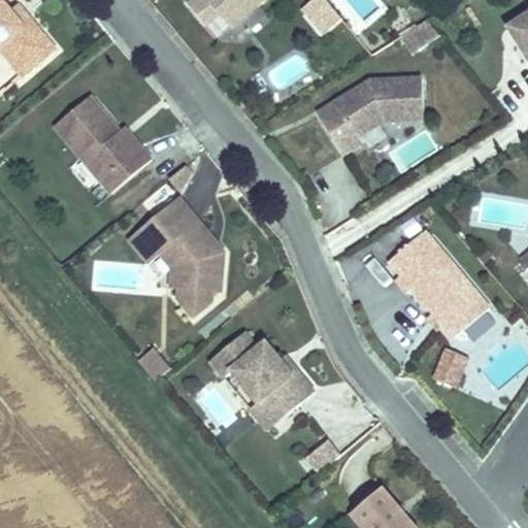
[(21,21),(12,11),(3,0),(0,0),(0,48),(4,45),(28,72),(57,47),(28,14),(21,21)]
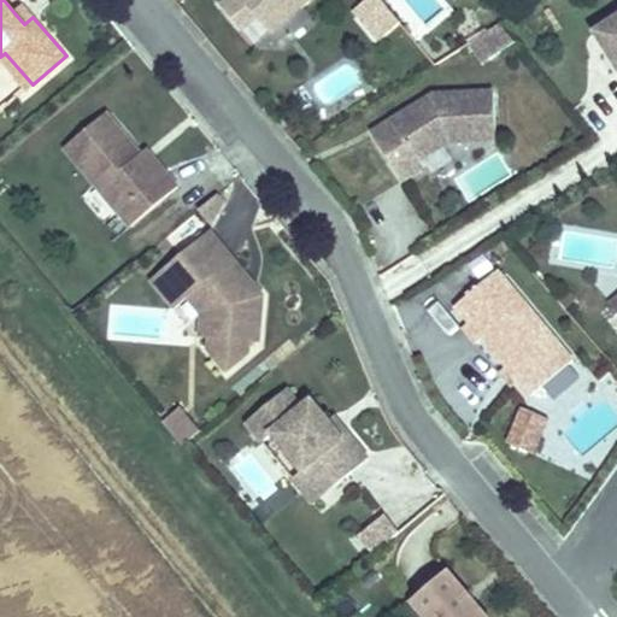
[(221,0),(217,4),(238,29),(253,16),(266,31),(303,0),(221,0)]
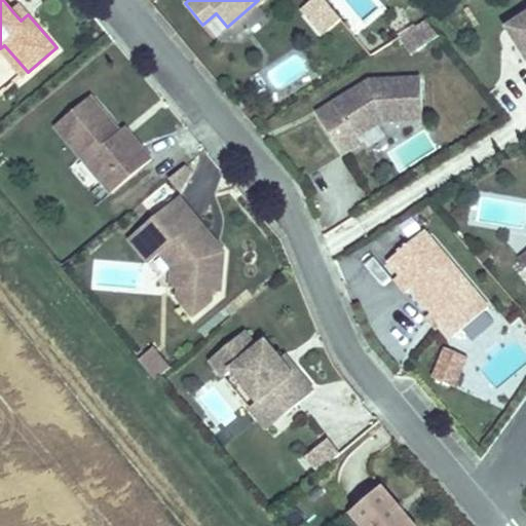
[(320,37),(341,21),(326,0),(310,0),(299,9),(320,37)]
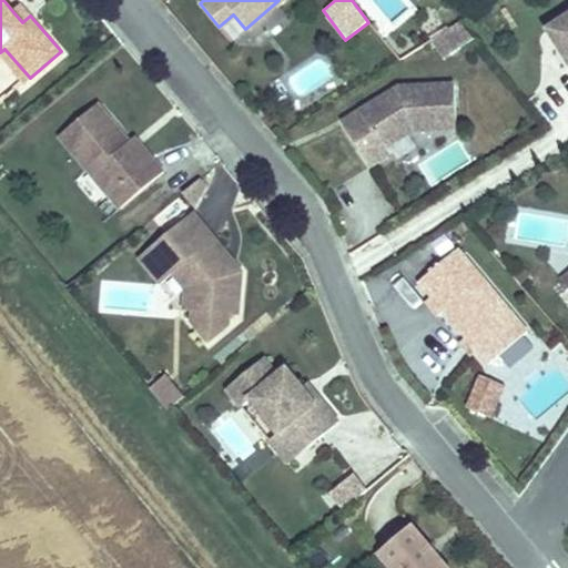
[(30,16),(21,6),(13,12),(22,22),(30,16)]
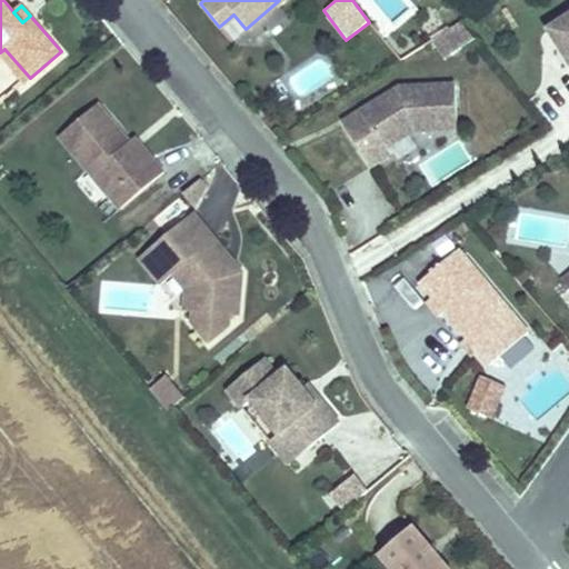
[(568,16),(545,32),(568,69),(568,16)]
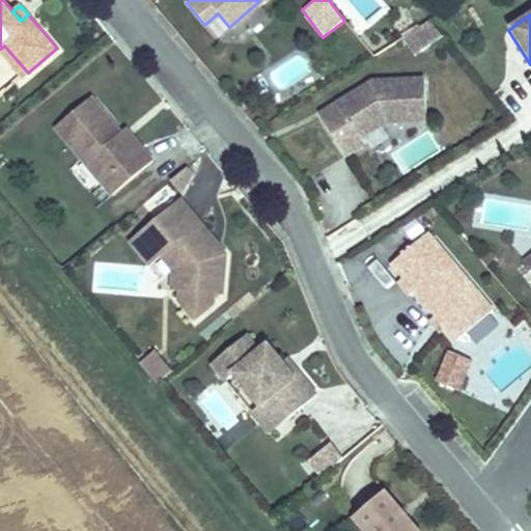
[(428,20),(402,36),(414,55),(443,36),(428,20)]
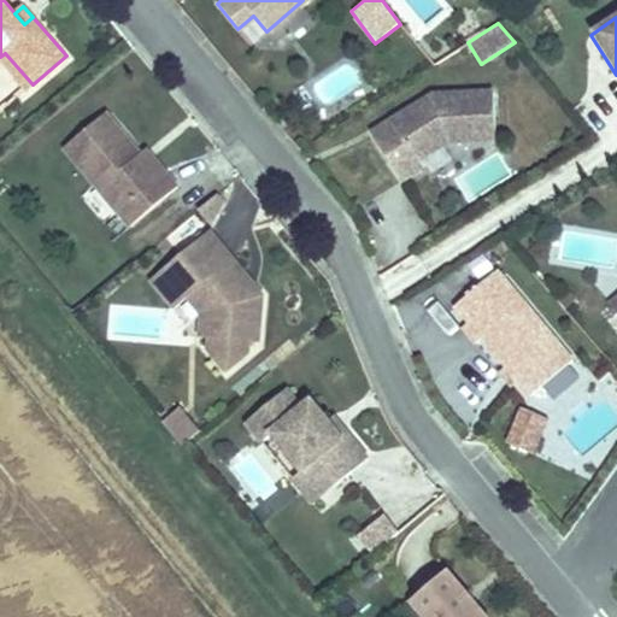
[(417,101),(368,131),(397,181),(417,168),(413,162),(444,144),(491,141),(489,93),(429,95),(427,97),(430,103),(421,109),(417,101)]
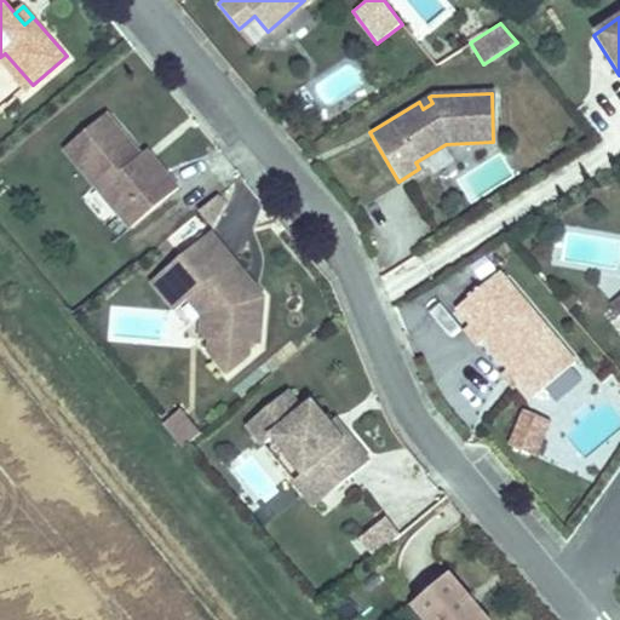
[(429,97),(419,102),(423,109),(432,103),(429,97)]
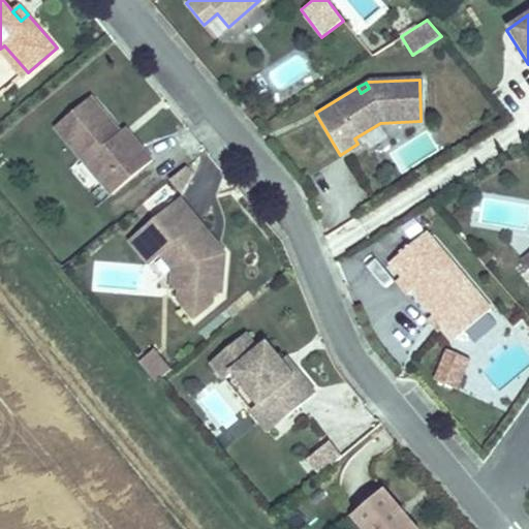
[(155,159),(145,147),(139,151),(123,131),(93,96),(57,126),(115,194),(155,159)]
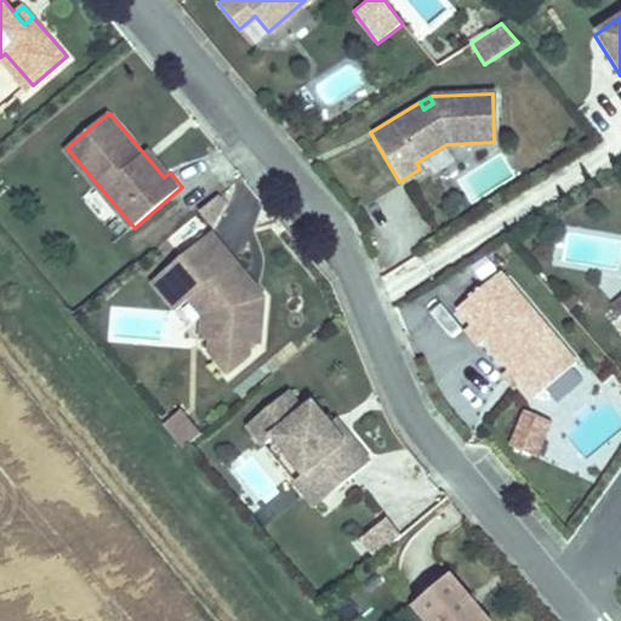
[(164,177),(170,172),(149,149),(144,154),(164,177)]
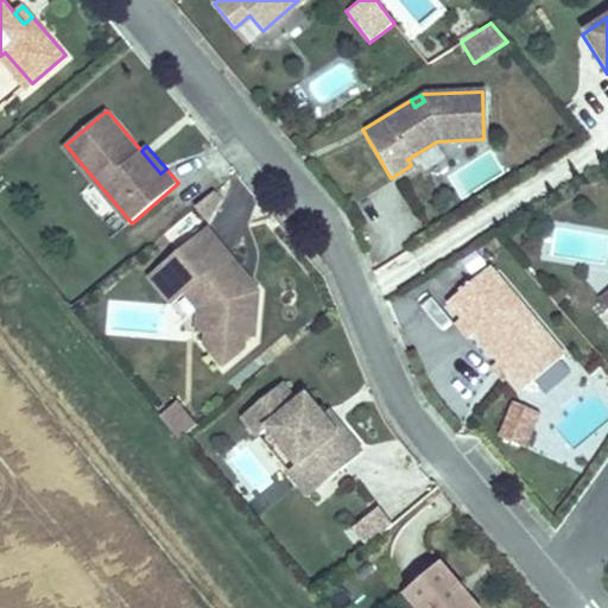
[(213,225),(184,248),(194,259),(177,273),(191,291),(206,306),(204,329),(214,330),(213,341),(230,362),(253,343),(253,333),(263,333),(266,286),(257,276),(252,279),(244,271),(248,266),(213,225)]
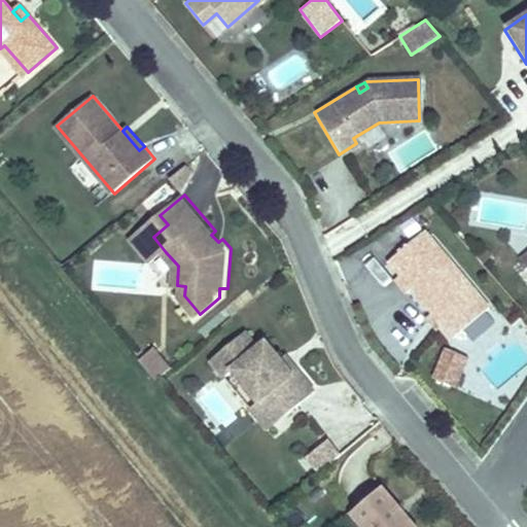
[(160,215),(135,237),(155,261),(166,252),(153,237),(168,224),(160,215)]
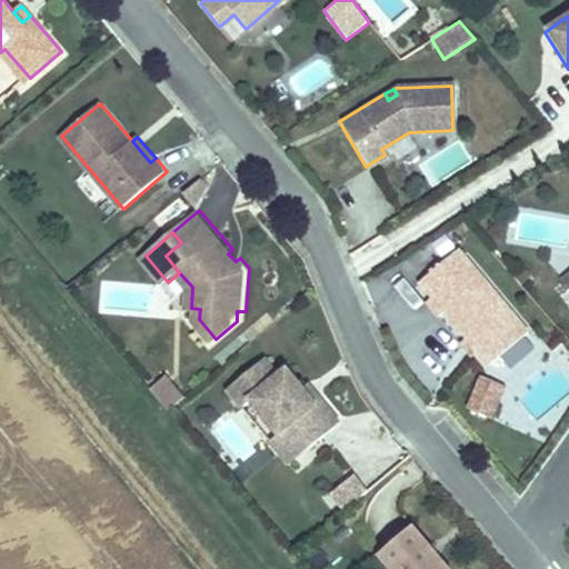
[(520,340),(461,275),(449,260),(412,292),(425,307),(419,312),(432,326),(438,321),(482,373),(520,340)]
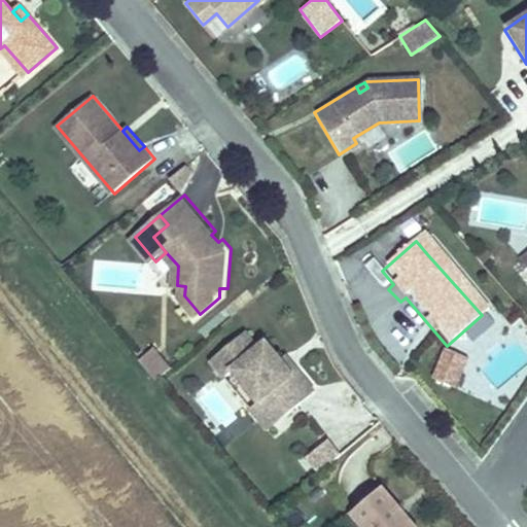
[(526,254),(513,267),(526,282),(526,254)]
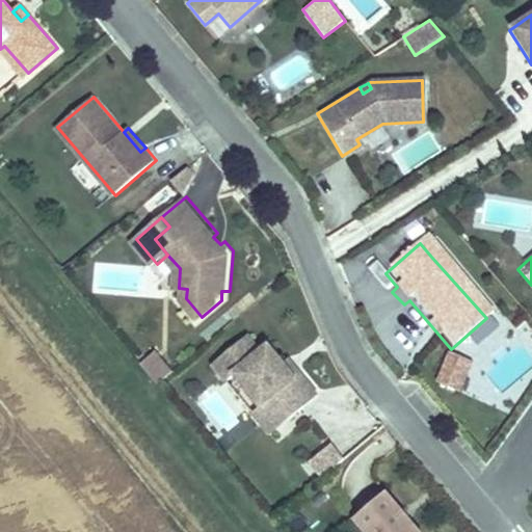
[(311,398),(292,376),(288,380),(275,366),(260,348),(253,354),(238,339),(204,368),(218,386),(227,378),(254,410),(264,402),(282,423),(311,398)]
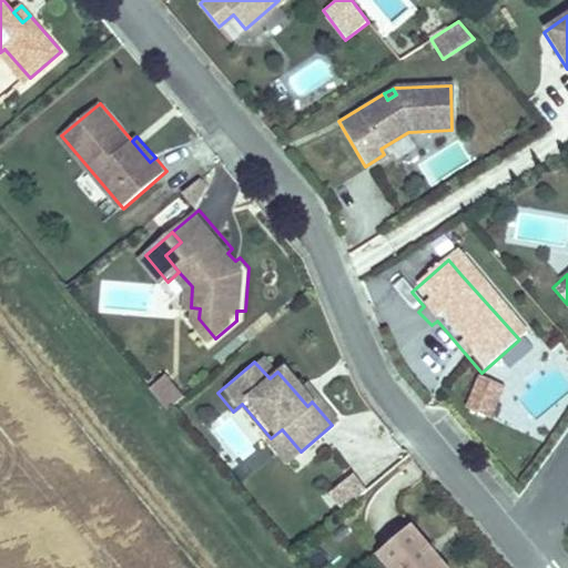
[(190,394),(171,372),(156,384),(175,406),(190,394)]
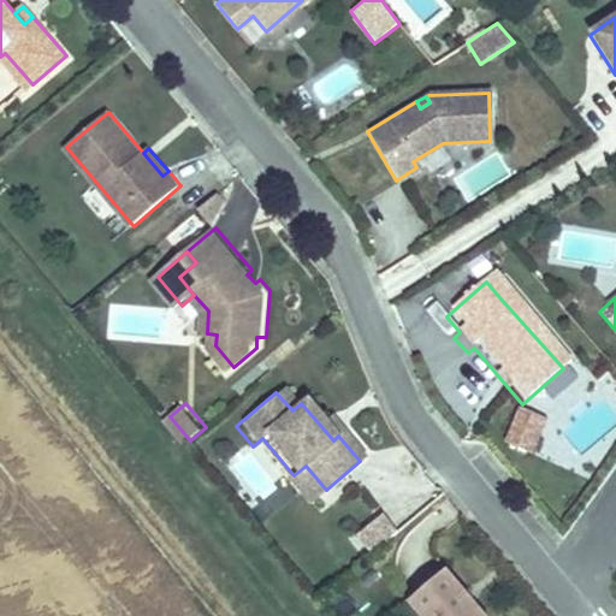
[(338,436),(324,419),(319,424),(333,440),(338,436)]
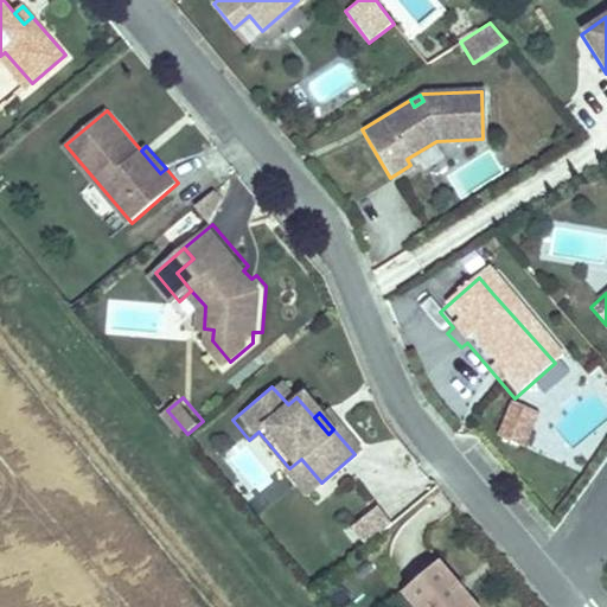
[(515,455),(528,422),(506,414),(493,447),(515,455)]
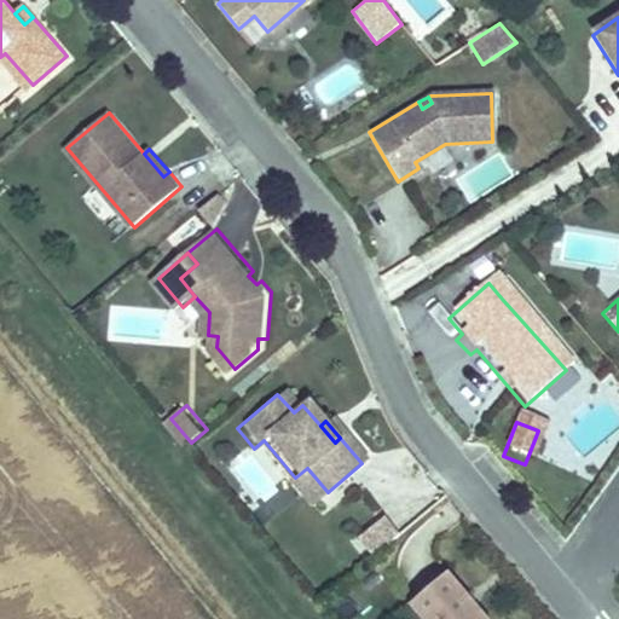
[(307,510),(328,492),(307,468),(295,478),(287,486),(307,510)]
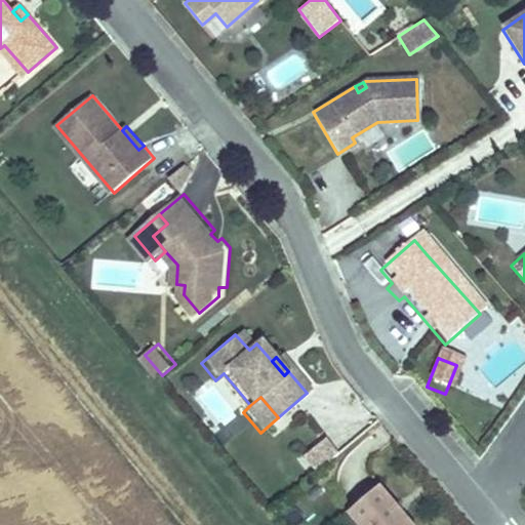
[(327,436),(296,457),(310,476),(340,454),(327,436)]
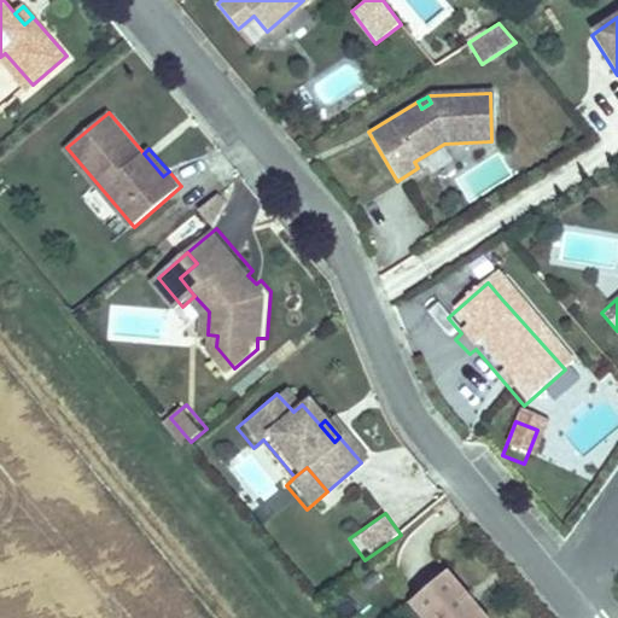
[(477,617),(439,575),(404,606),(414,617),(477,617)]
